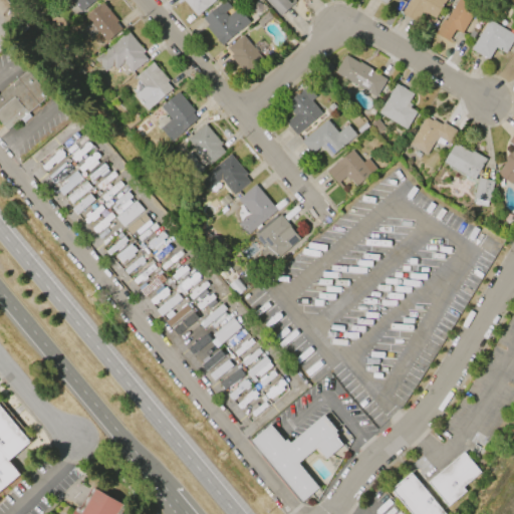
[(69,0),(97,0),(96,1),(95,0),(80,12),(69,0)]
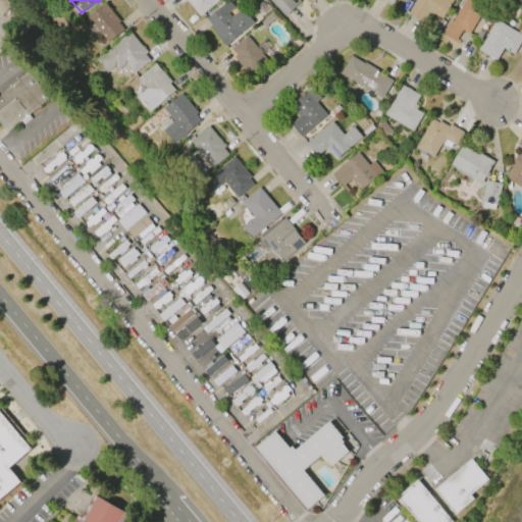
[(217,0),(199,16),(186,0),(217,0)]
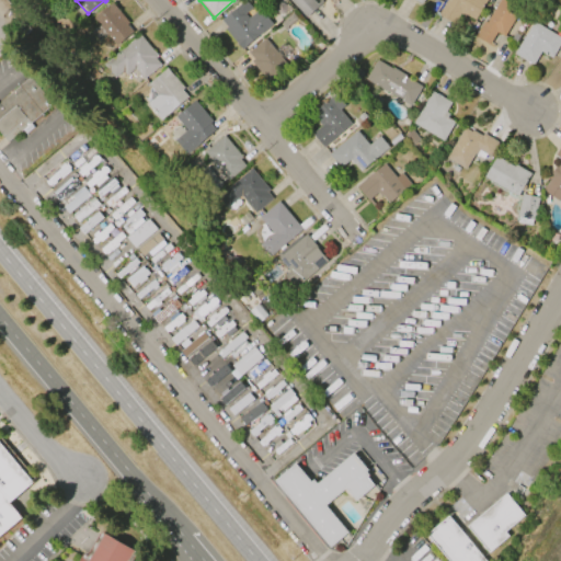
[(244,0),(250,8),(243,14),(247,19),(259,9),(272,24),(241,50),(224,30),(227,27),(220,20),(244,0)]
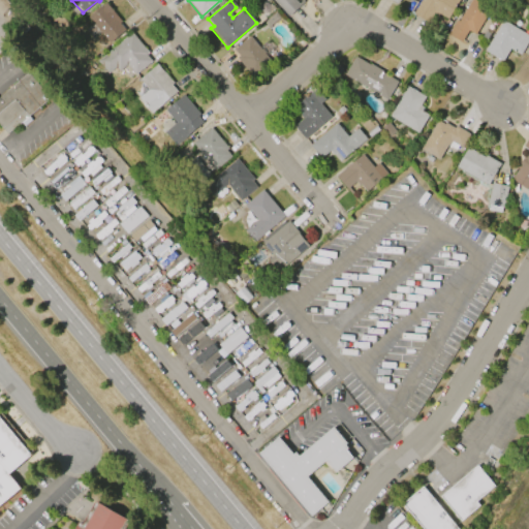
[(287,17),(272,0),(293,0),(298,4),(302,0),(304,2),(287,17)]
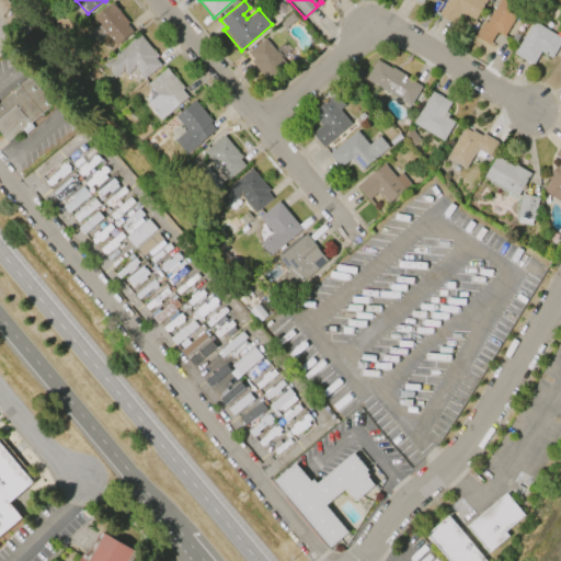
[(437,15),(446,0),(485,0),(487,1),(474,21),(460,12),(454,24),(437,15)]
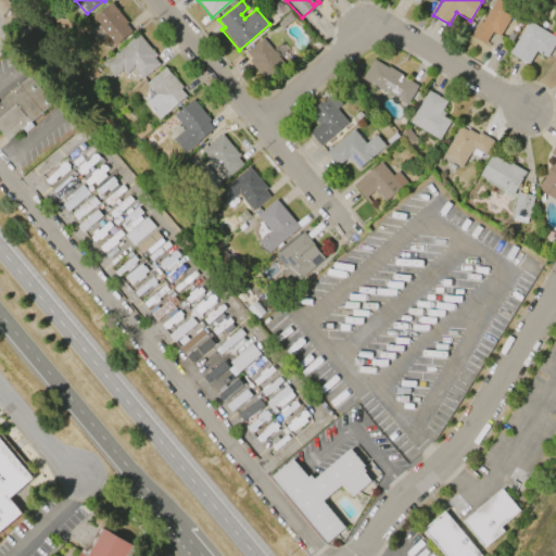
[(513,0),(518,3),(500,35),(492,30),(485,42),(489,45),(488,46),(470,36),(479,20),(482,21),(493,0),(513,0)]
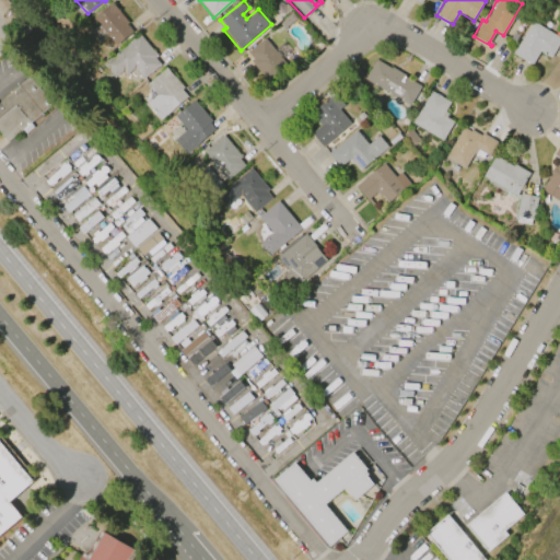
[(538,10),(544,0),(555,6),(549,15),(538,10)]
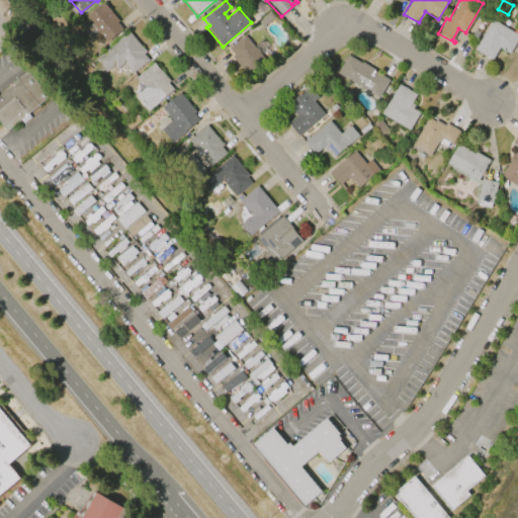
[(86,17),(103,2),(118,20),(116,22),(122,30),(107,42),(99,32),(91,39),(83,29),(87,25),(88,26),(91,23),(86,17)]
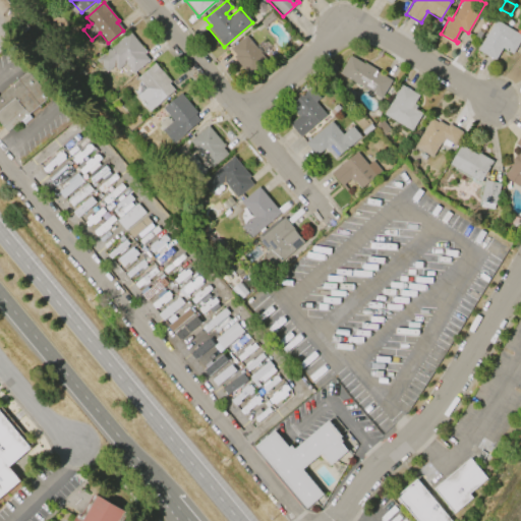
[(477,50),(495,19),(520,36),(520,38),(512,54),(502,48),(495,61),(477,50)]
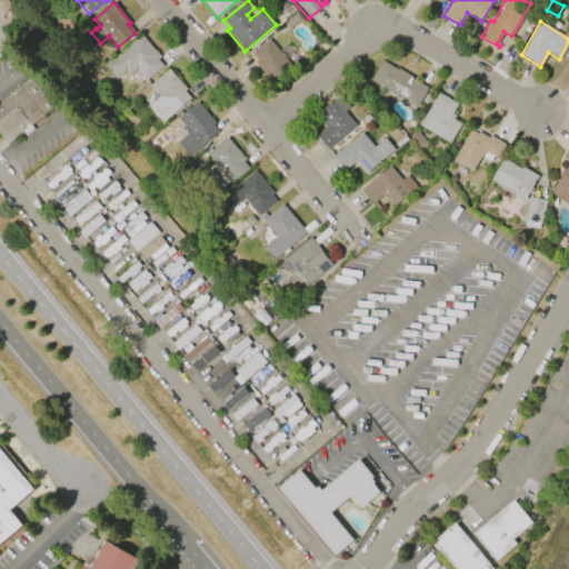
[(141,35),(159,57),(157,58),(162,66),(146,80),(137,69),(128,76),(125,71),(116,79),(105,65),(141,35)]
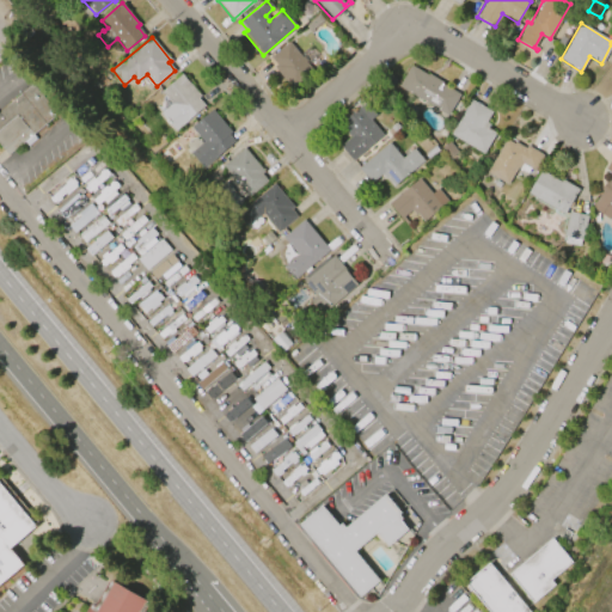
[(288,42),(313,73),(292,91),(273,67),(275,65),(269,57),(288,42)]
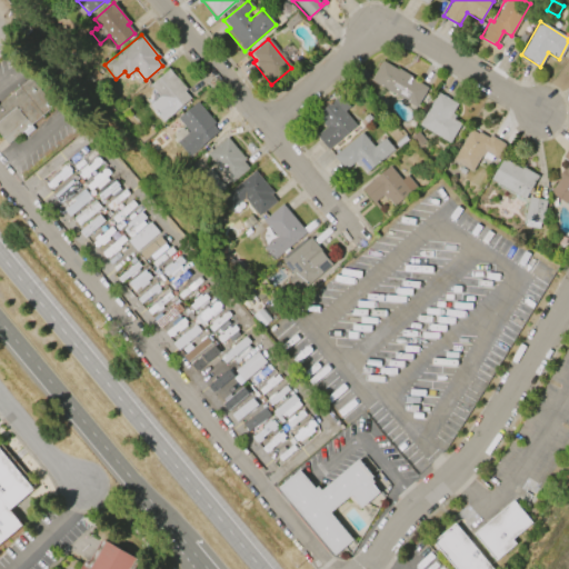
[(416,108),(369,80),(381,60),(397,70),(398,69),(411,77),(410,78),(428,88),(416,108)]
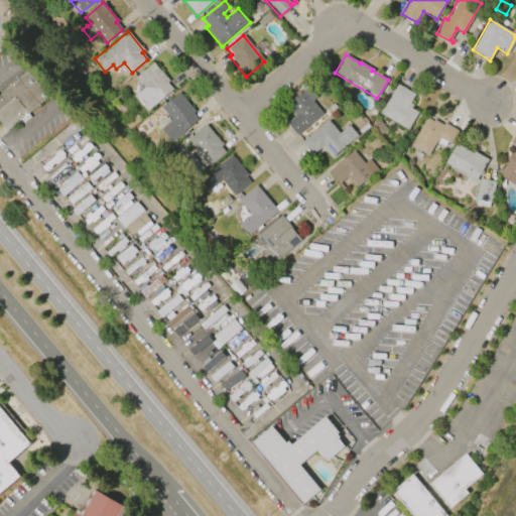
[(172,90),(147,110),(135,95),(144,88),(135,77),(153,62),(169,82),(167,83),(172,90)]
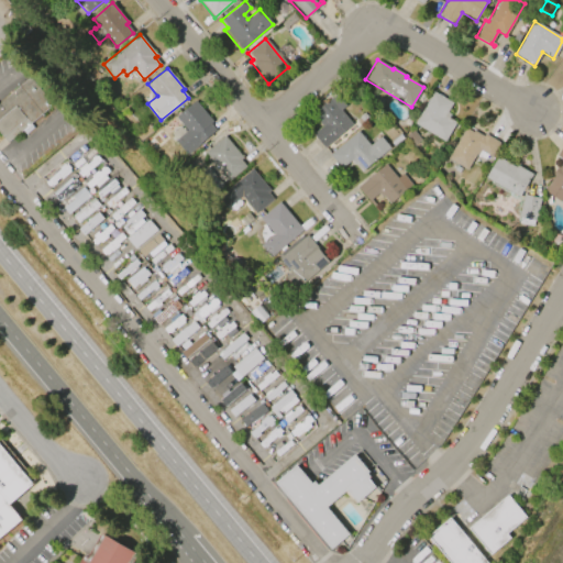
[(0,133),(0,102),(31,77),(54,103),(8,143),(0,133)]
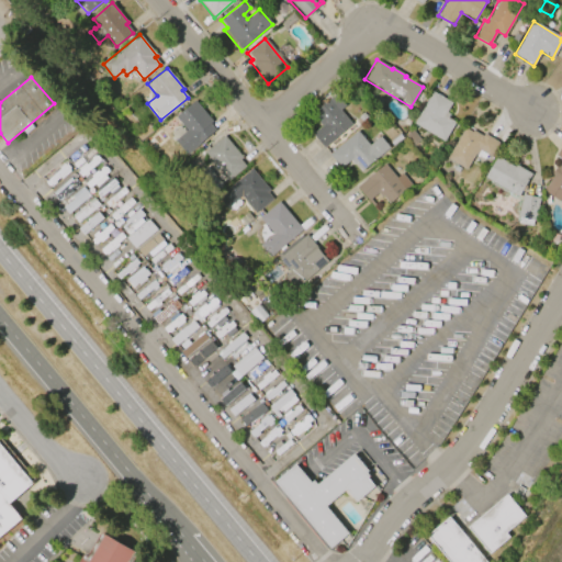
[(414,124),(433,91),(451,102),(446,112),(450,114),(448,117),(454,122),(444,141),(414,124)]
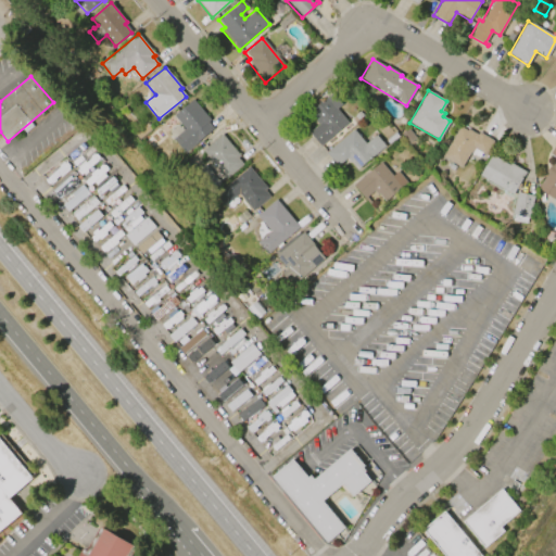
[(348,123),(319,147),(303,128),(306,126),(310,131),(317,125),(314,121),(315,118),(310,112),(331,93),(341,104),(336,109),(348,123)]
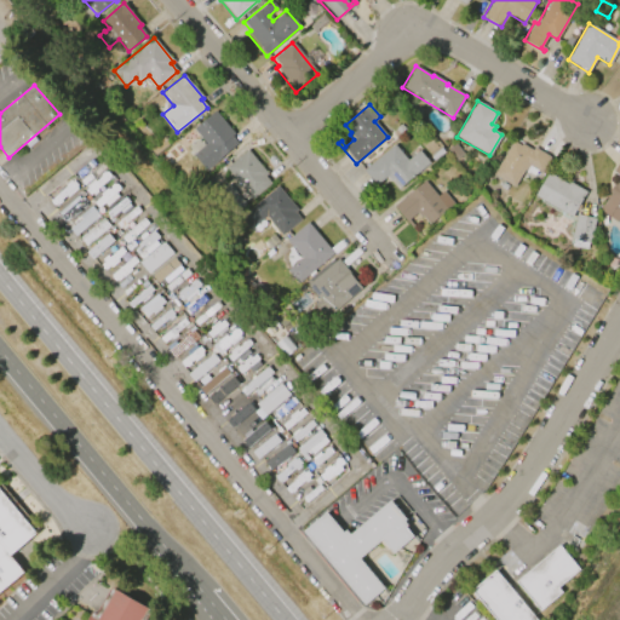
[(214,110),(234,135),(231,137),(237,144),(206,171),(193,155),(194,154),(188,148),(197,141),(202,145),(205,144),(193,128),(214,110)]
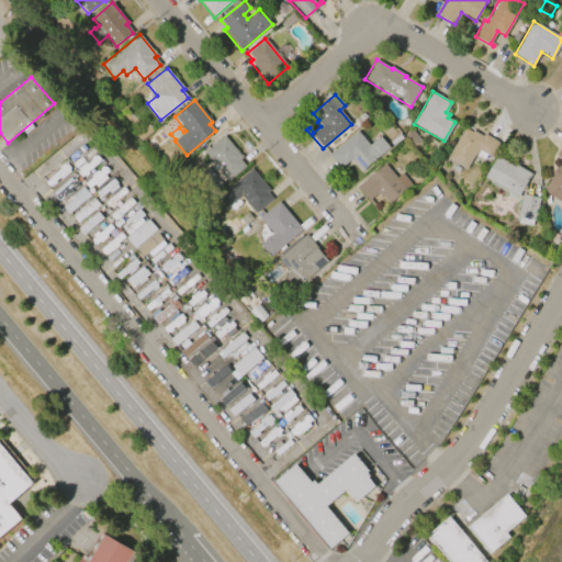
[(152,130),(141,141),(135,135),(147,124),(152,130)]
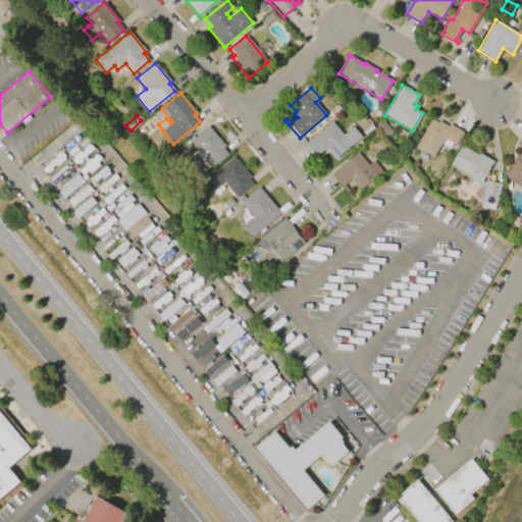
[(415,147),(431,118),(438,122),(439,120),(449,126),(450,124),(464,133),(457,146),(445,139),(442,144),(440,143),(432,156),(415,147)]
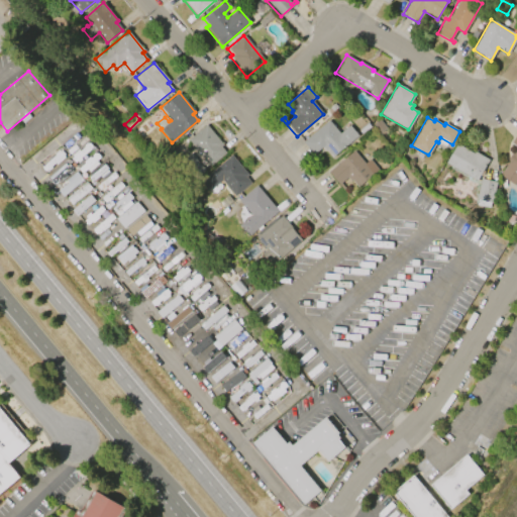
[(302,141),(328,120),(339,133),(349,125),(357,135),(332,157),(326,149),(325,150),(321,146),(313,153),(302,141)]
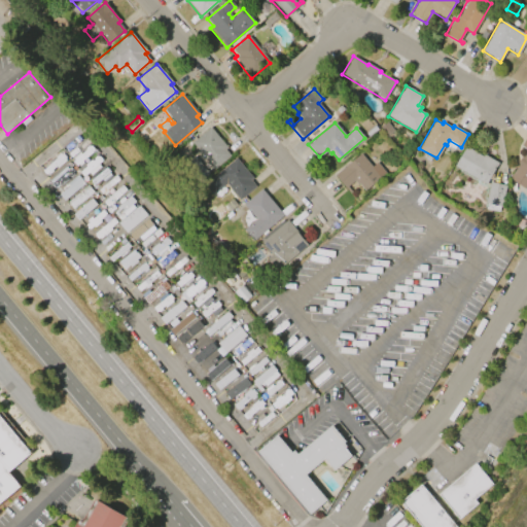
[(365,133),(375,126),(378,130),(369,137),(365,133)]
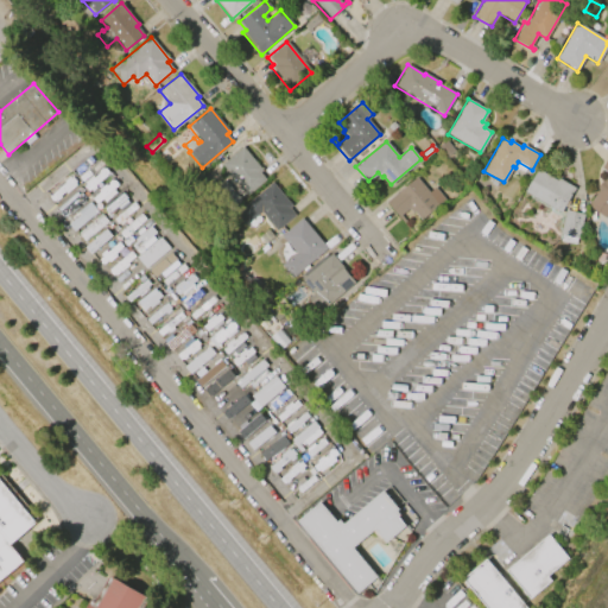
[(241,146),(263,170),(259,172),(265,179),(246,196),(228,175),(221,165),(241,146)]
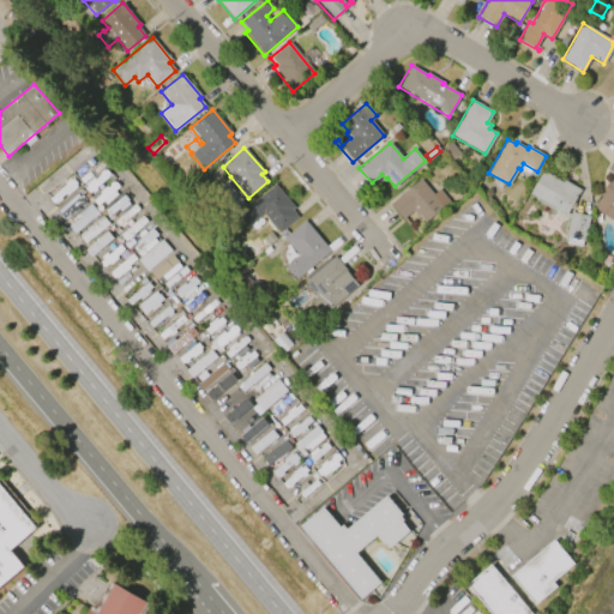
[(613,160),(613,218),(613,221),(594,208),(605,191),(602,190),(608,182),(609,184),(613,176),(613,174),(607,170),(613,160)]
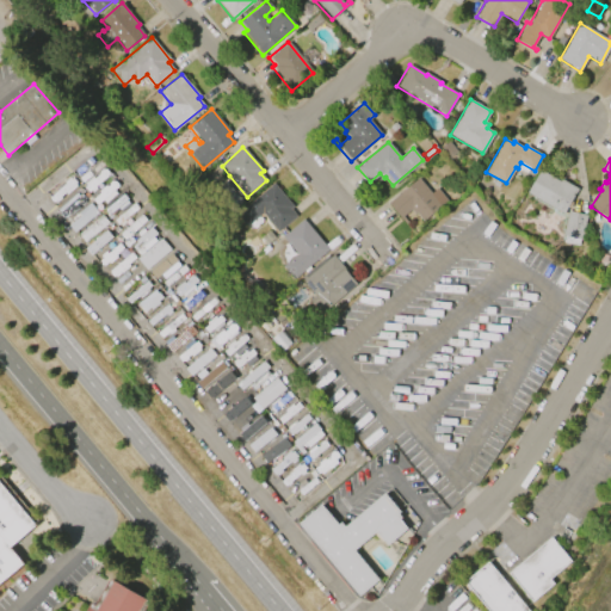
[(578,189),(562,214),(526,193),(539,170),(560,181),(561,179),(578,189)]
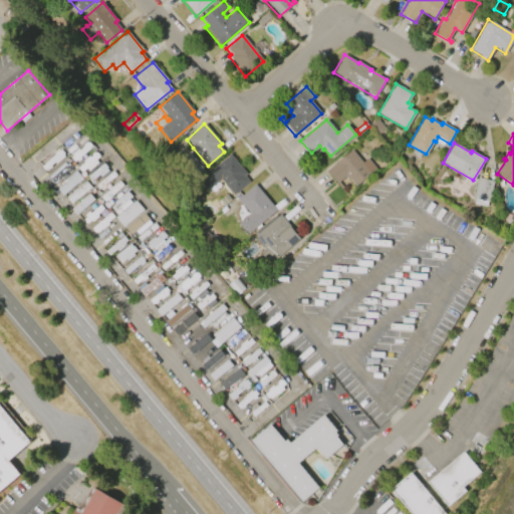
[(326,171),(351,150),(362,163),(367,159),(374,169),(366,175),(369,178),(356,188),(349,179),(348,180),(345,176),(339,181),(343,186),(340,188),(326,171)]
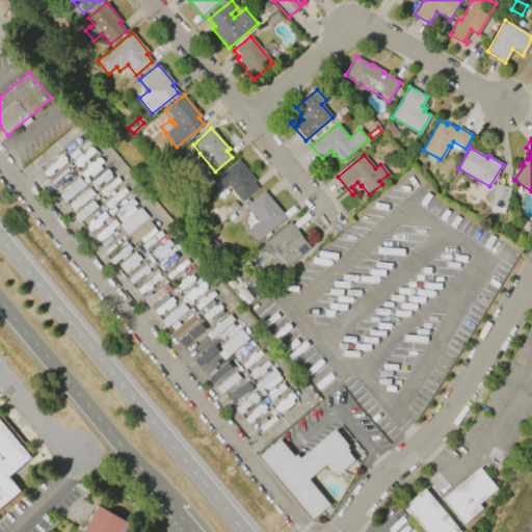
[(238,160),(255,180),(253,182),(258,188),(241,203),(228,186),(214,196),(206,186),(238,160)]
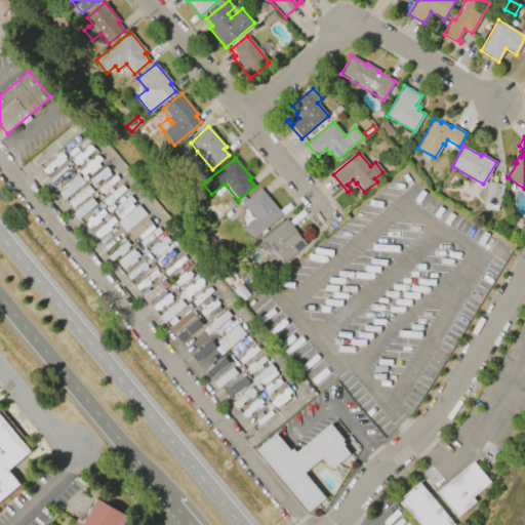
[(64,200),(81,185),(76,179),(58,194),(64,200)]
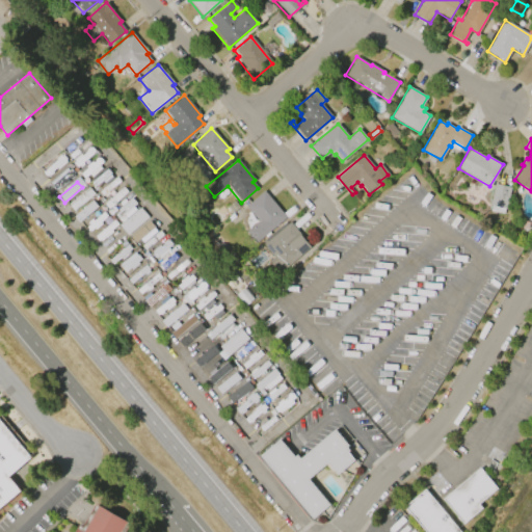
[(510,187),(506,209),(504,209),(503,214),(489,211),(490,205),(489,205),(494,184),(510,187)]
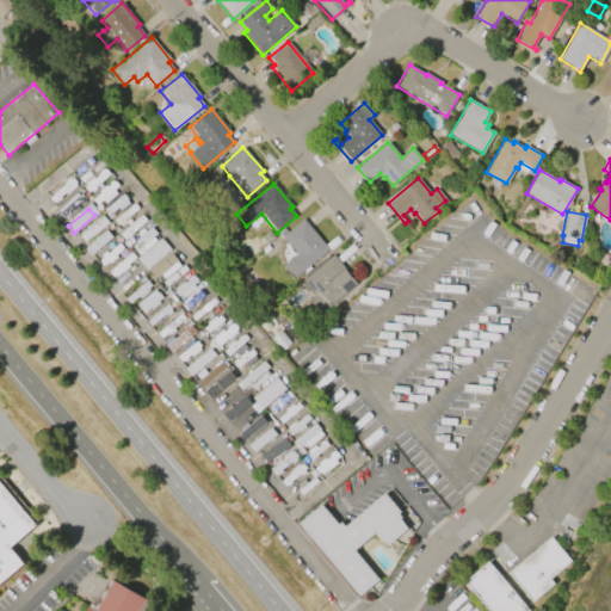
[(328,250),(292,281),(282,267),(296,254),(282,238),(302,220),(328,250)]
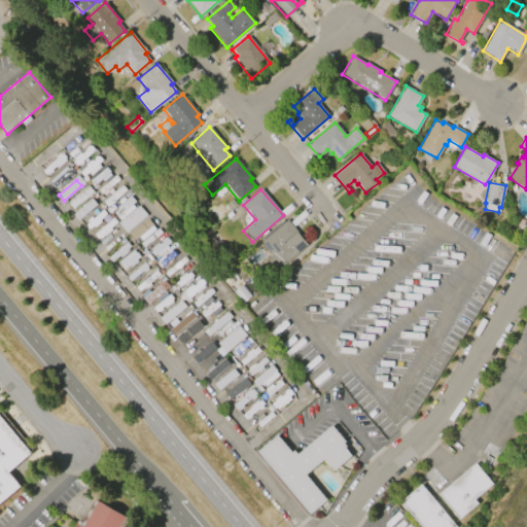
[(260,242),(286,221),(307,246),(296,255),(297,257),(278,273),(267,259),(271,255),(260,242)]
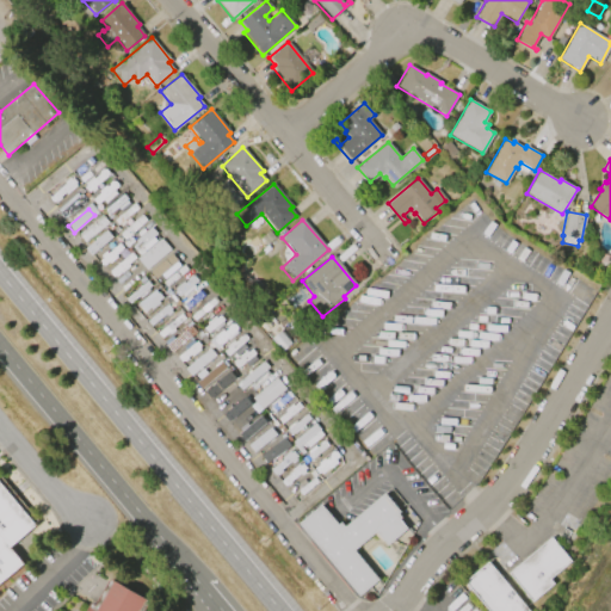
[(269,401),(284,392),(277,381),(261,392),(269,401)]
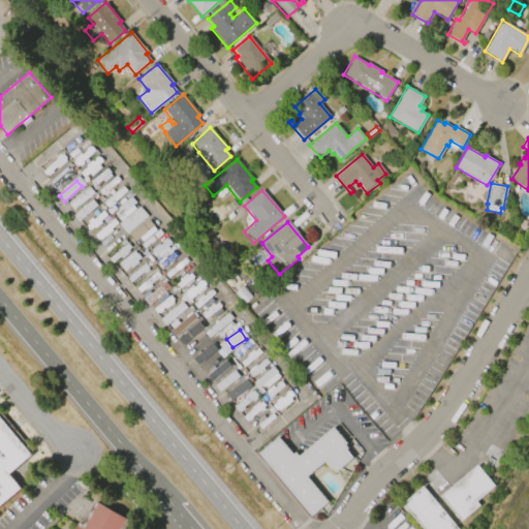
[(250,387),(245,380),(225,395),(230,402),(250,387)]
